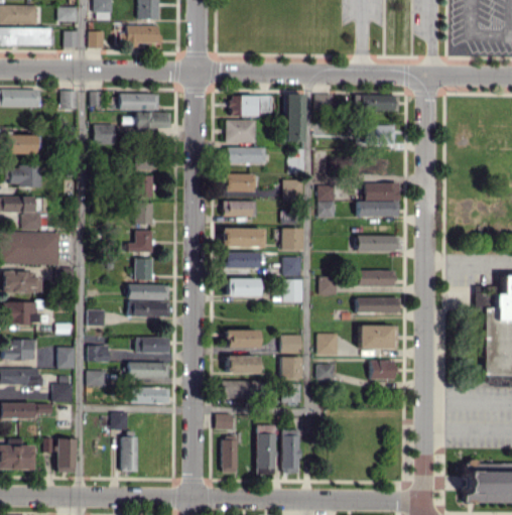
[(111,0),(95,0),(95,19),(112,19),(111,0)]
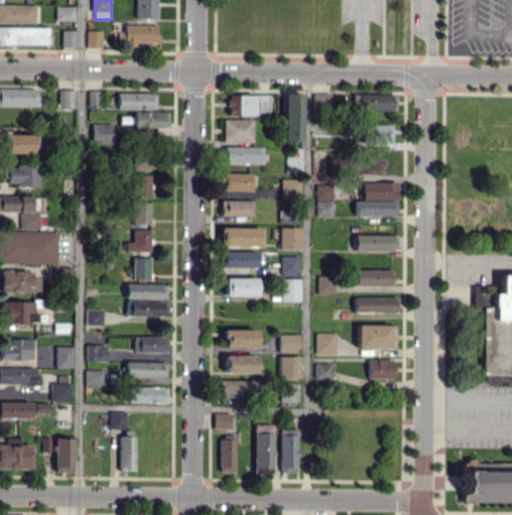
[(158,19),(158,0),(138,0),(138,18),(158,19)]
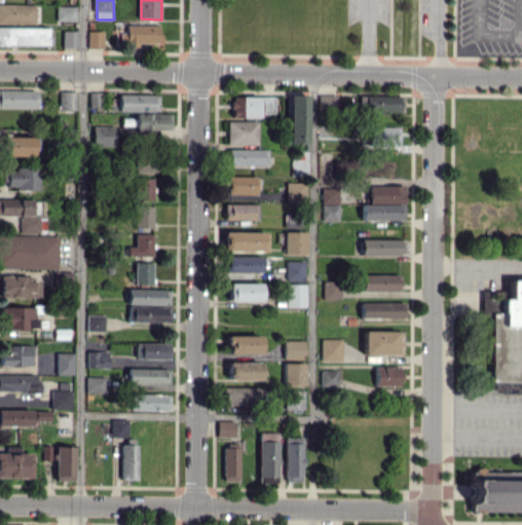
[(0,21),(0,23),(38,24),(38,5),(0,4),(0,21)]
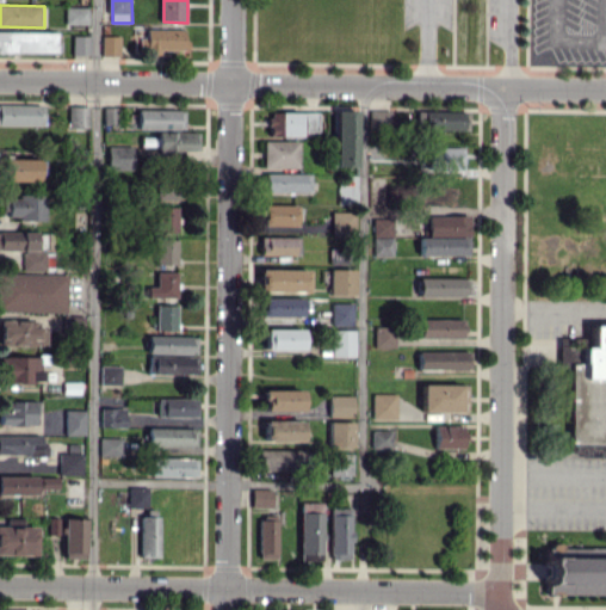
[(69,25),(93,25),(93,7),(69,7),(69,25)]
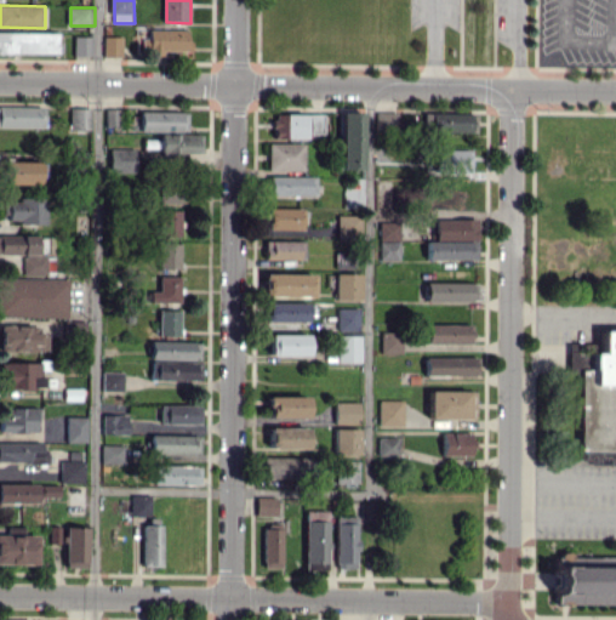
[(154,58),(175,60),(175,52),(190,52),(190,30),(153,29),(152,39),(146,39),(146,50),(154,50),(154,58)]
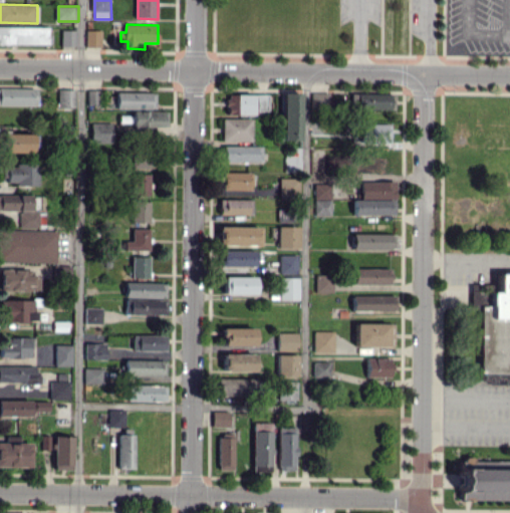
[(49,28),(0,27),(0,44),(49,45),(49,28)]
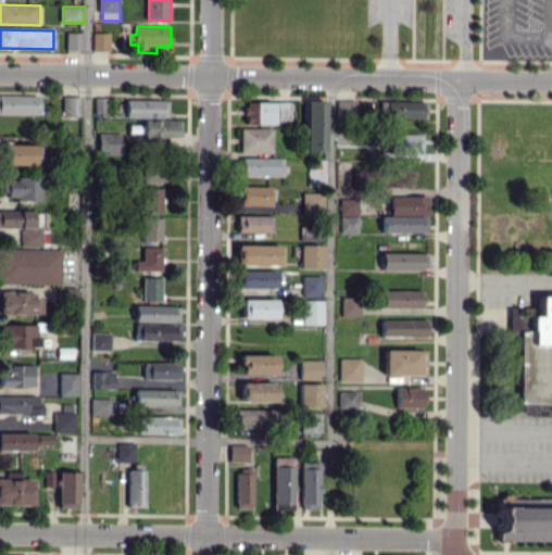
[(70,51),(85,50),(85,33),(70,34),(70,51)]
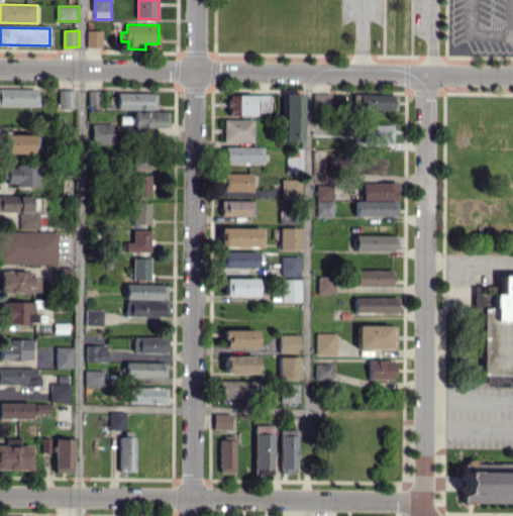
[(89,47),(104,48),(105,31),(89,30),(89,47)]
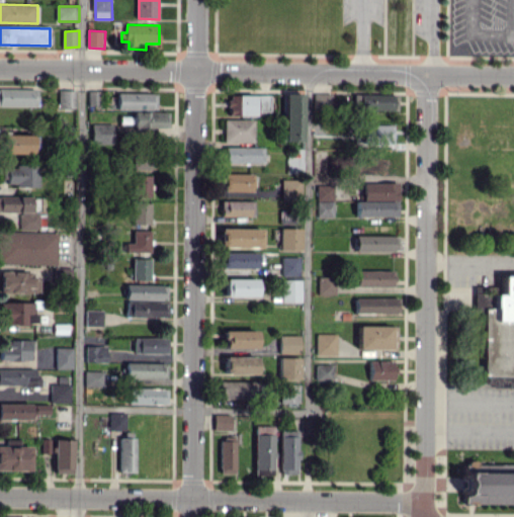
[(79,91),(62,90),(61,109),(79,109),(79,91)]
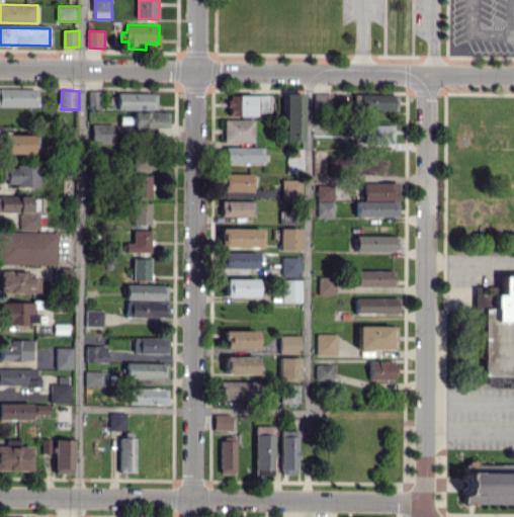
[(91,106),(103,106),(104,92),(91,91),(91,106)]
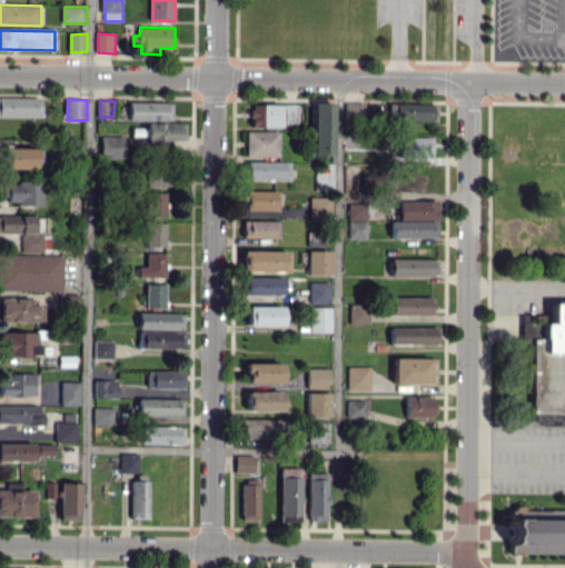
[(175,121),(175,103),(131,102),(131,120),(175,121)]
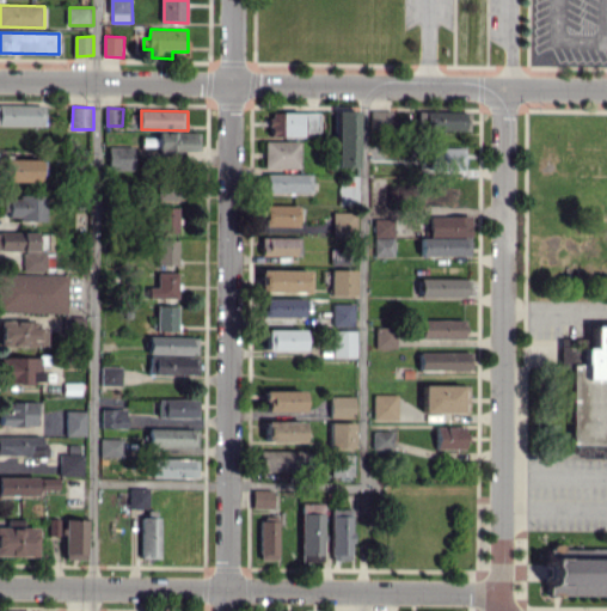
[(339,167),(361,167),(362,111),(341,111),(339,167)]
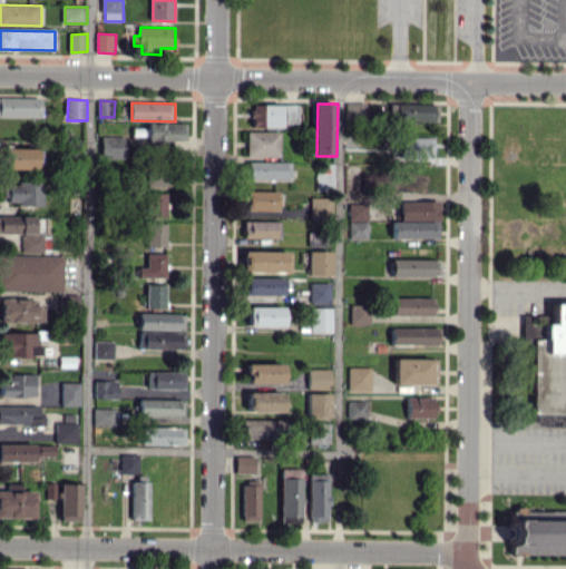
[(368,104),(350,104),(350,120),(368,121),(368,104)]
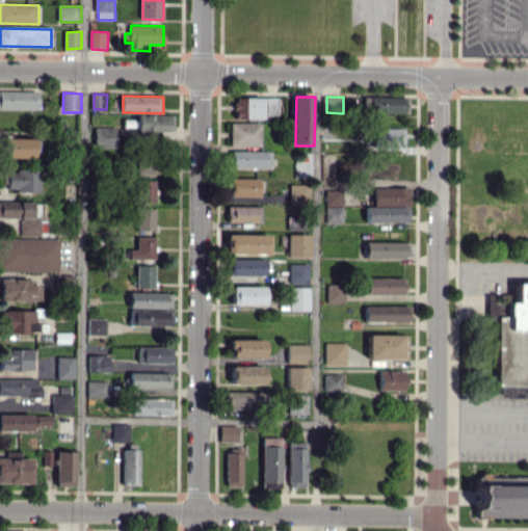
[(411,114),(411,98),(366,97),(366,113),(411,114)]
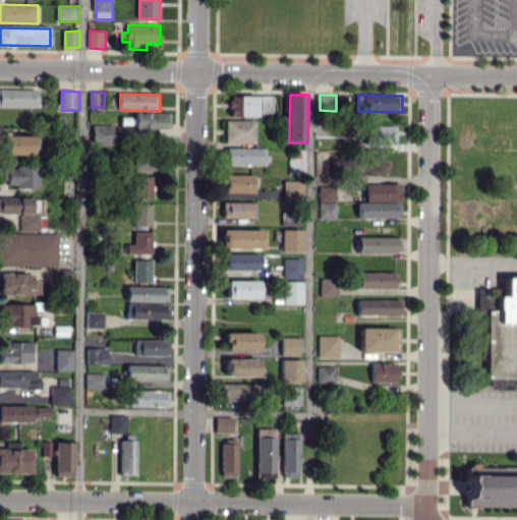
[(260,96),(232,97),(232,117),(260,116),(260,96)]
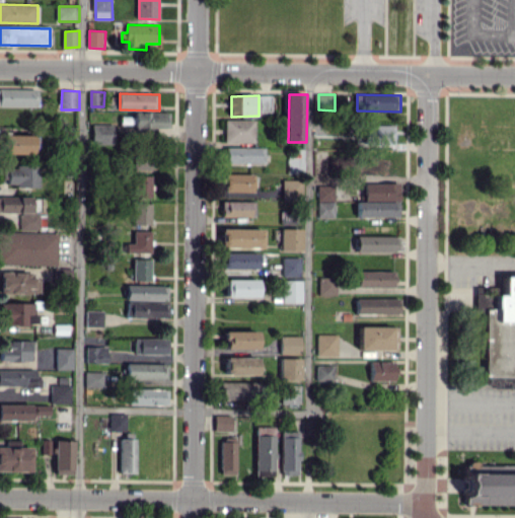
[(171,113),(136,113),(136,130),(171,130),(171,113)]
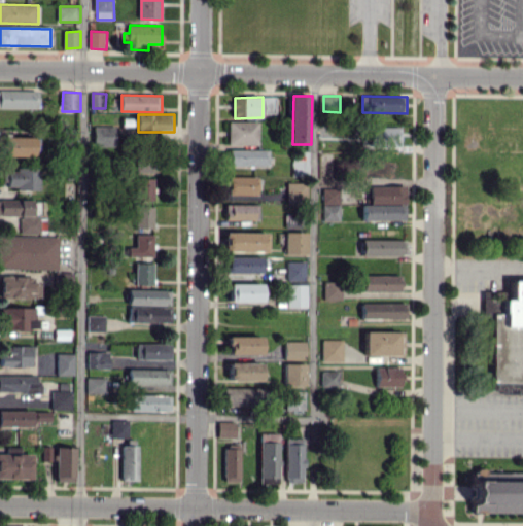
[(231,145),(260,145),(260,123),(231,121),(231,145)]
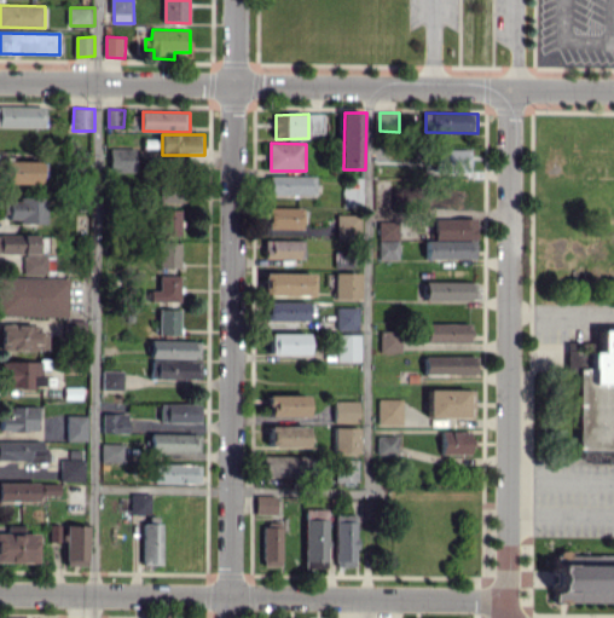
[(110,172),(138,173),(139,149),(111,148),(110,172)]
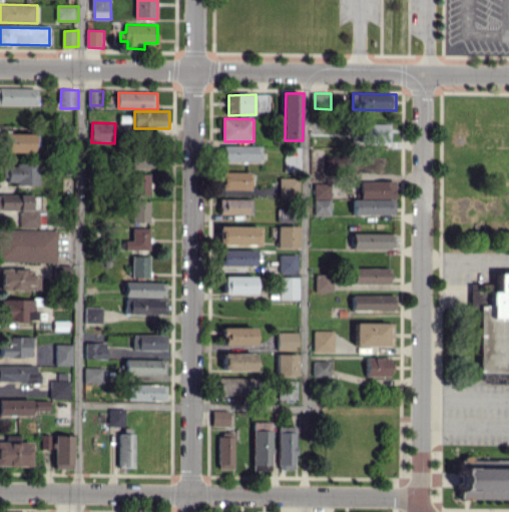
[(392,124),(364,124),(365,144),(392,143),(392,124)]
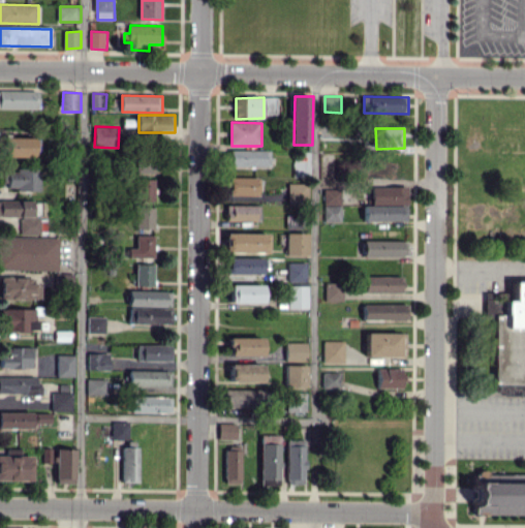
[(36,138),(7,137),(7,157),(35,158),(36,138)]
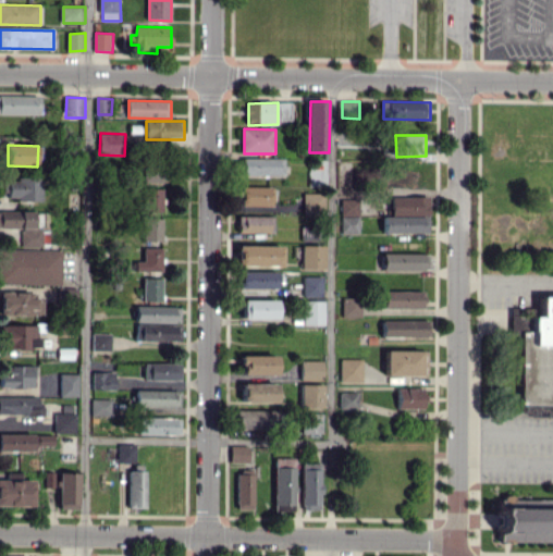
[(286,176),(286,159),(245,159),(245,175),(286,176)]
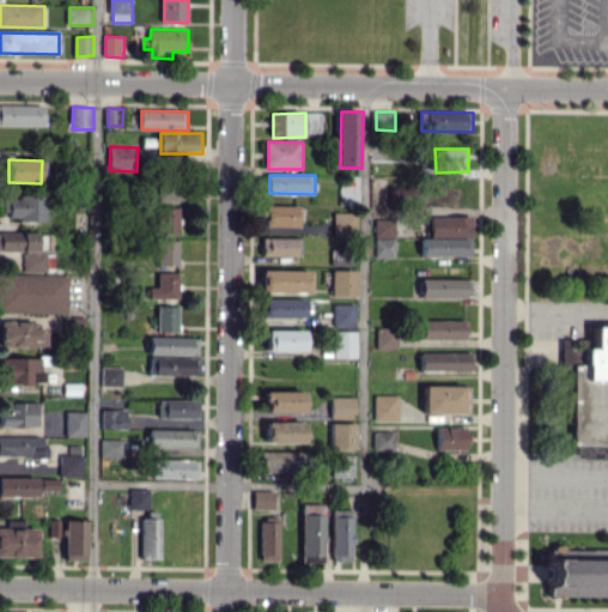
[(164,200),(178,201),(178,191),(165,189),(164,200)]
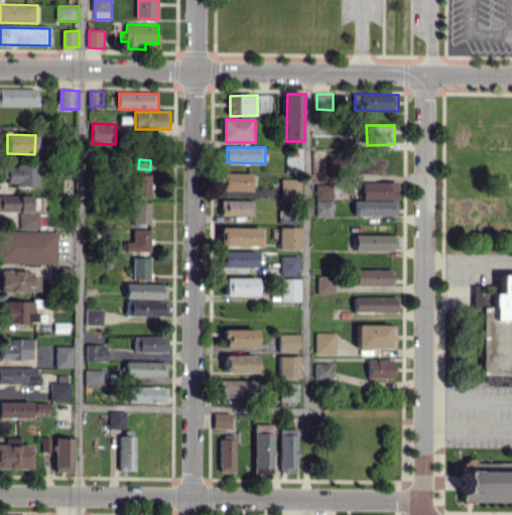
[(41,165),(8,166),(8,183),(20,183),(20,186),(41,186),(41,165)]
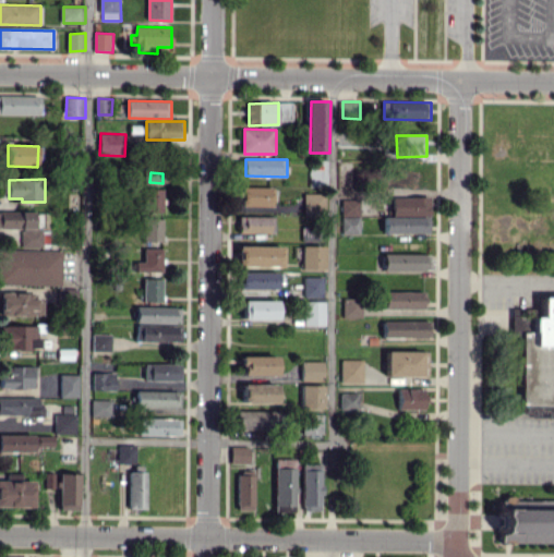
[(244,207),(276,207),(276,188),(244,188),(244,207)]
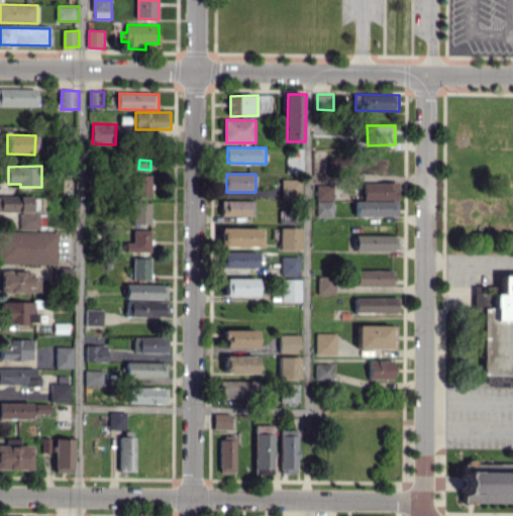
[(154,176),(135,176),(134,198),(152,198),(154,176)]
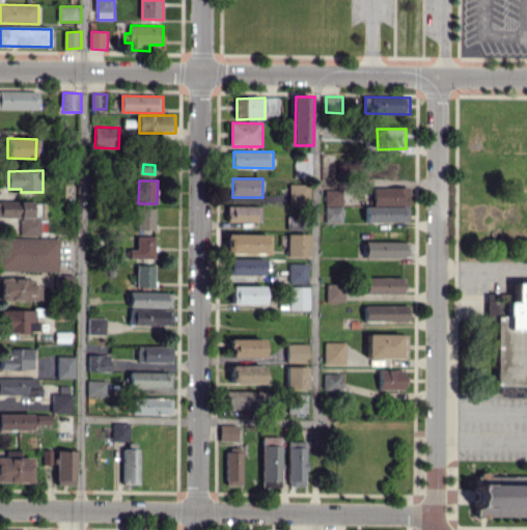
[(292,204),(312,205),(312,185),(292,185),(292,204)]
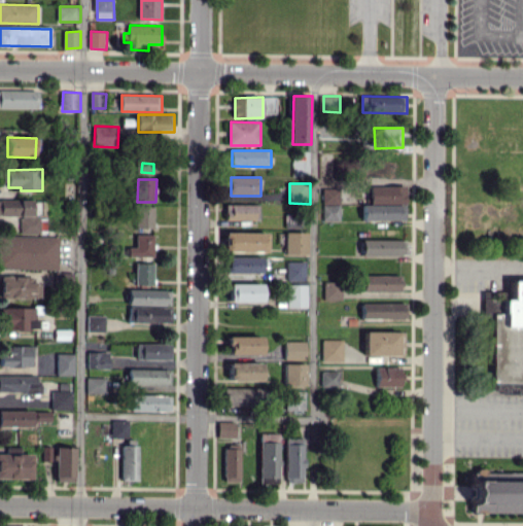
[(365,205),(365,220),(408,220),(408,186),(373,186),(373,205),(365,205)]
